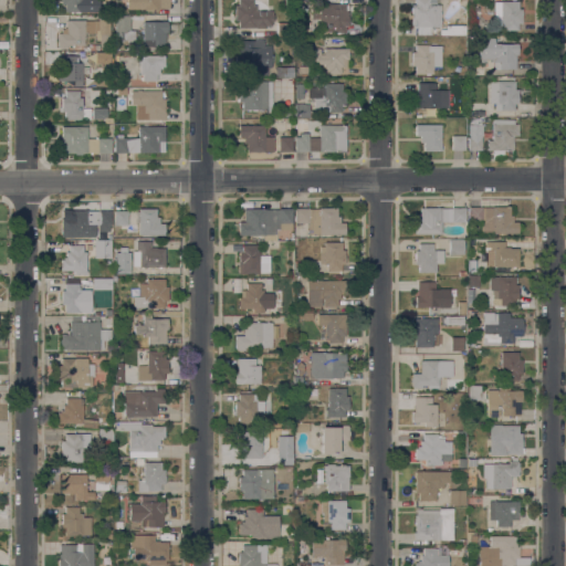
[(61,4),(61,0),(98,0),(98,6),(102,6),(102,10),(98,10),(98,12),(82,12),(82,11),(80,11),(80,13),(74,13),(74,11),(73,12),(73,13),(70,13),(70,12),(64,12),(64,4),(61,4)]
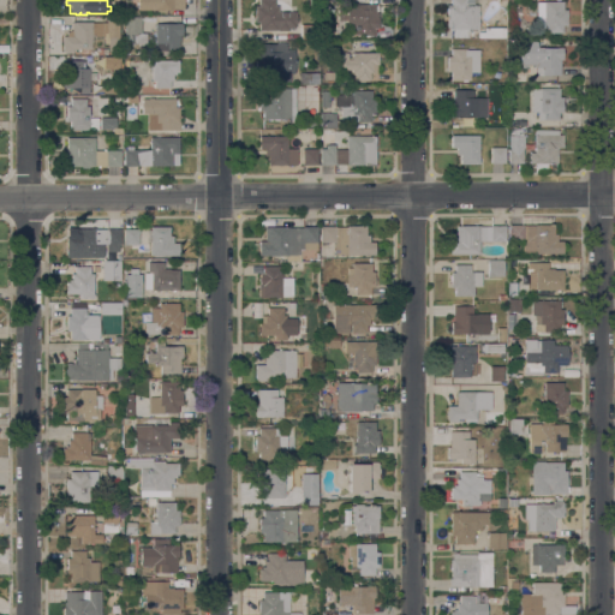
[(138,10),(137,0),(184,0),(184,9),(138,10)]
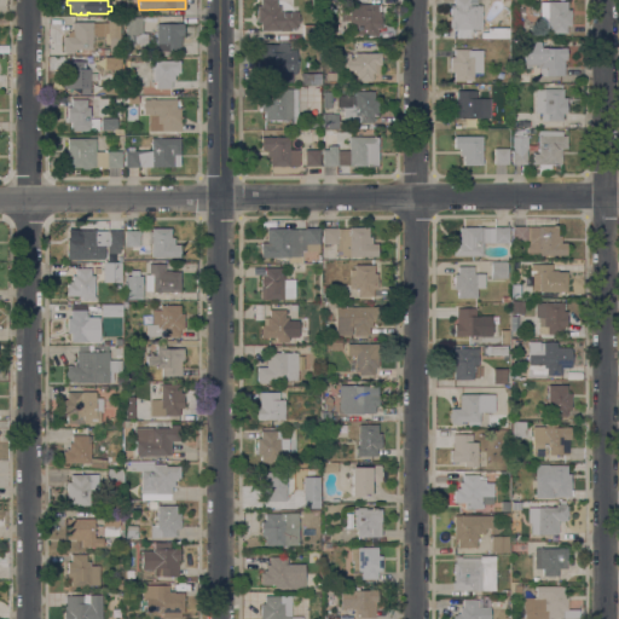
[(277,0),(277,6),(281,6),(279,12),(287,12),(298,12),(296,16),(299,16),(299,24),(298,24),(298,28),(290,28),(290,30),(279,30),(260,30),(260,22),(256,22),(256,6),(260,6),(260,0),(277,0)]
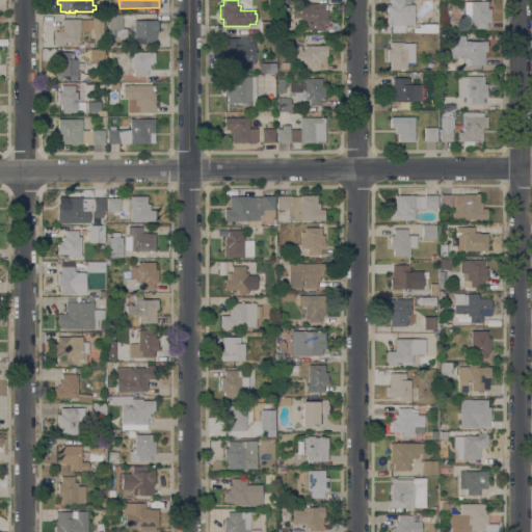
[(414,4),(415,25),(404,25),(404,32),(392,32),(392,25),(387,25),(387,11),(386,11),(386,7),(387,7),(387,4),(390,4),(390,0),(409,0),(409,3),(403,3),(403,4),(414,4)]
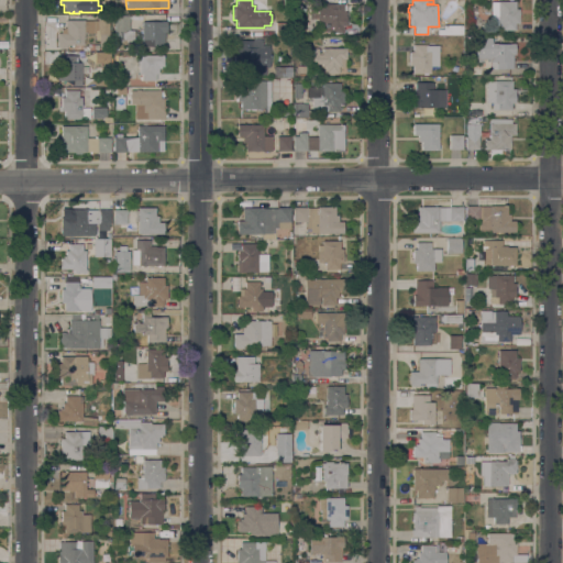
[(516,9),(519,9),(519,23),(515,23),(515,30),(500,30),(500,23),(498,23),(498,25),(490,25),(490,0),(498,0),(498,1),(516,1),(516,9)]
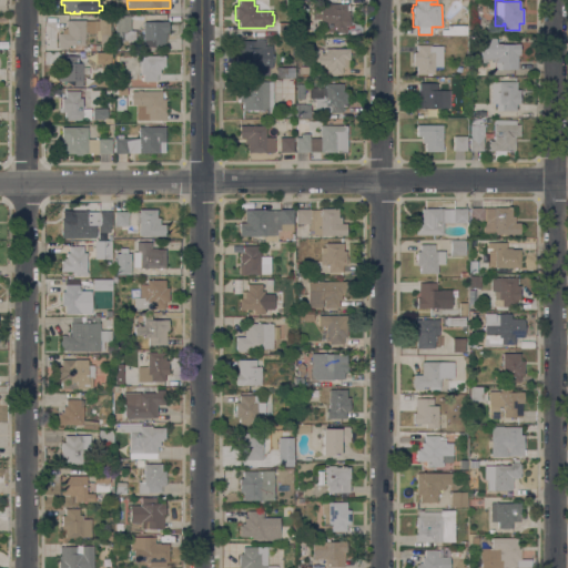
[(346,3),(346,12),(350,12),(350,16),(348,26),(346,26),(346,33),(332,32),(320,32),(320,19),(311,19),(312,3),(346,3)]
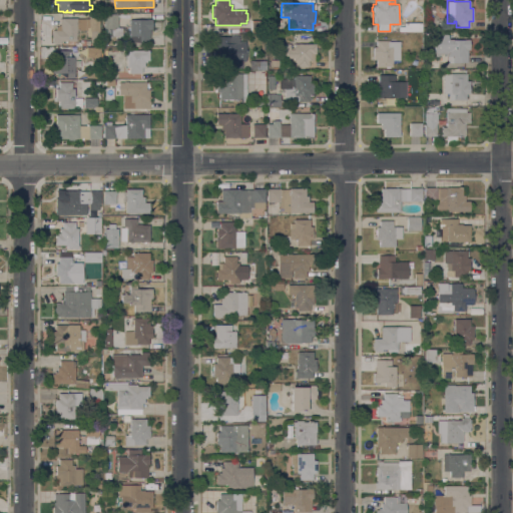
[(118,14),(118,27),(122,27),(122,36),(104,36),(104,14),(118,14)]
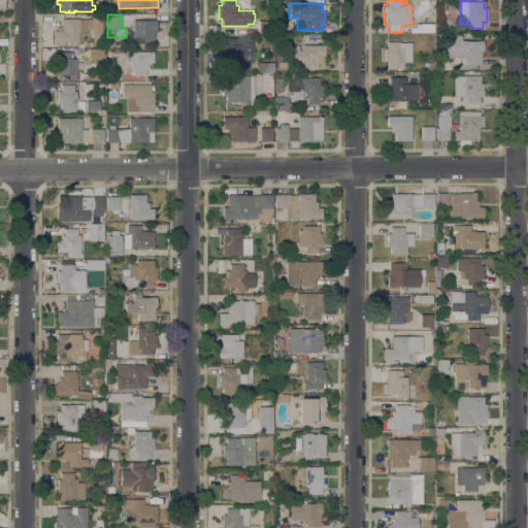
[(102,18),(102,46),(93,46),(93,37),(90,37),(90,30),(92,30),(91,18),(102,18)]
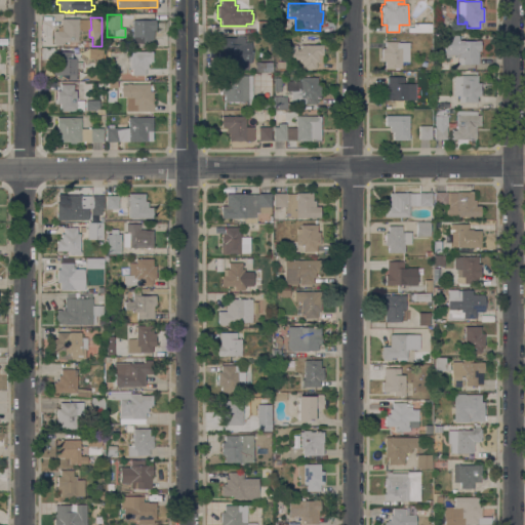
[(78,18),(78,19),(88,19),(88,31),(78,31),(78,42),(63,42),(63,44),(54,44),(54,43),(53,43),(53,39),(52,39),(52,35),(53,35),(53,31),(56,31),(56,29),(57,28),(59,26),(62,26),(61,18),(63,18),(78,18)]
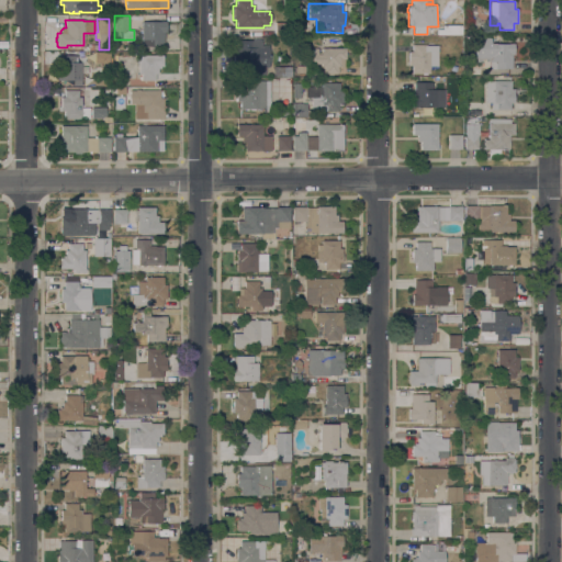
[(160,21),(166,21),(166,32),(164,32),(164,46),(142,46),(142,21),(160,21)]
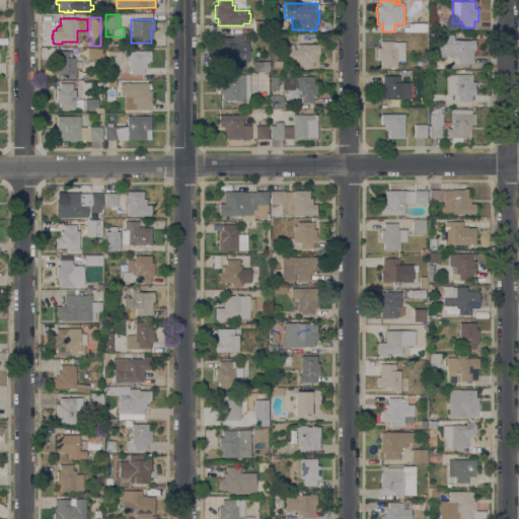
[(266,20),(266,33),(253,33),(253,20),(266,20)]
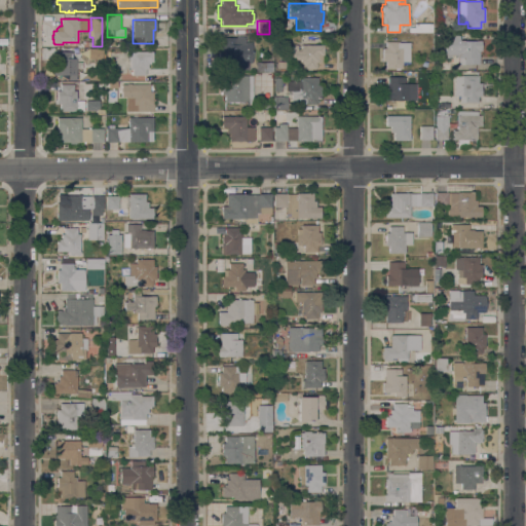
[(431,24),(431,33),(409,32),(409,27),(415,27),(415,24),(431,24)]
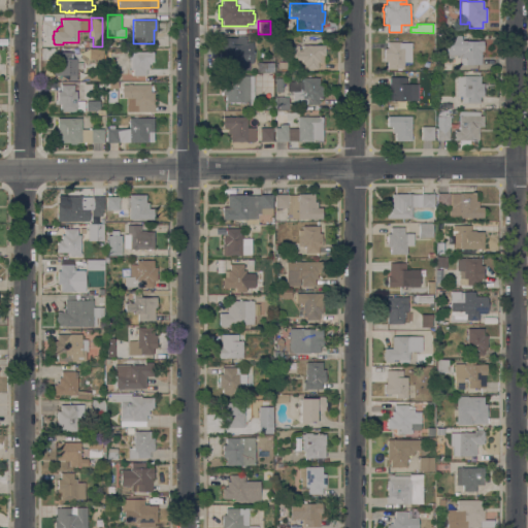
[(253,63),(249,63),(249,70),(223,70),(223,62),(219,62),(219,51),(221,51),(221,37),(237,37),(237,41),(253,42),(253,63)]
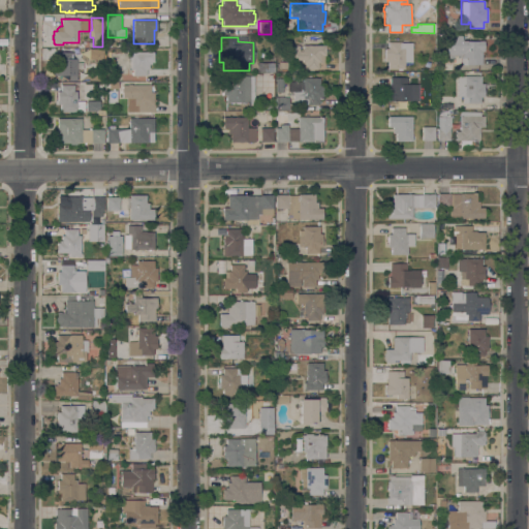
[(479,41),(479,40),(484,40),(484,51),(481,51),(481,65),(461,65),(461,41),(479,41)]
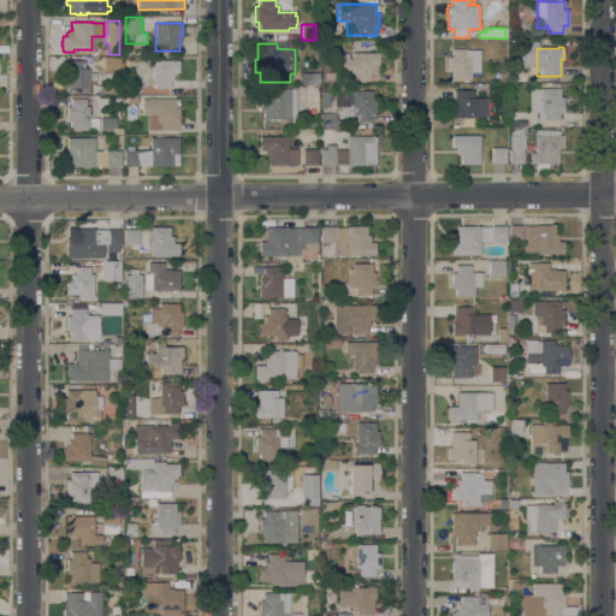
[(451,81),(451,72),(448,71),(448,57),(451,57),(451,48),(467,48),(469,48),(469,49),(480,49),(479,69),(478,69),(478,76),(471,76),(471,81),(468,81),(468,82),(462,82),(462,81),(461,81),(461,82),(457,81),(451,81)]
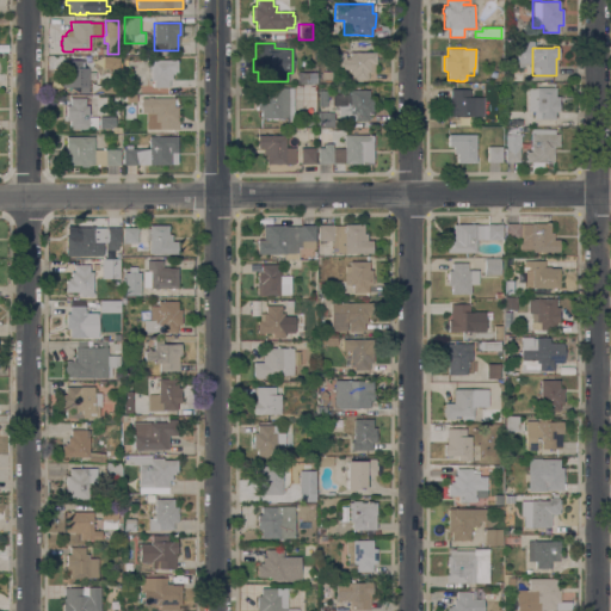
[(352,80),(352,73),(349,73),(349,69),(337,69),(337,59),(337,53),(346,53),(346,59),(349,59),(349,53),(376,51),(376,63),(374,63),(374,72),(368,72),(368,80),(363,80),(362,81),(357,81),(356,79),(352,80)]
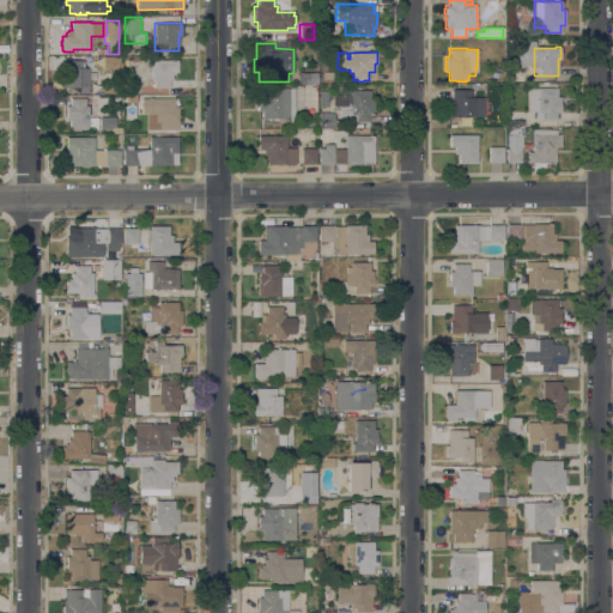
[(84,60),(84,68),(89,68),(89,87),(62,87),(62,72),(65,72),(65,60),(84,60)]
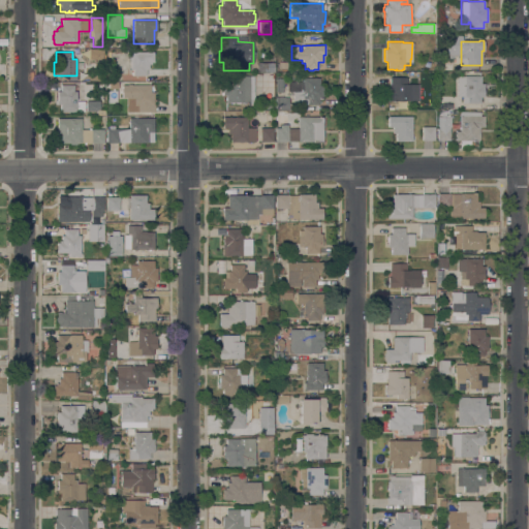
[(132,75),(132,73),(127,73),(127,68),(130,68),(130,52),(154,52),(153,62),(151,62),(151,64),(149,64),(149,69),(146,69),(146,75),(132,75)]
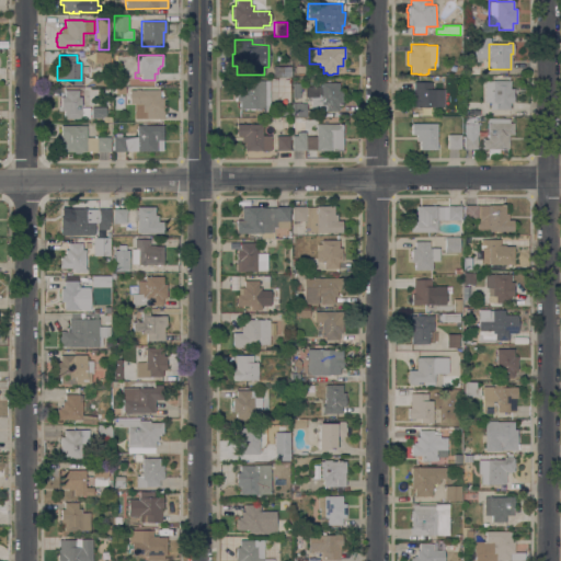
[(289,76),(272,76),(272,67),(289,67),(289,76)]
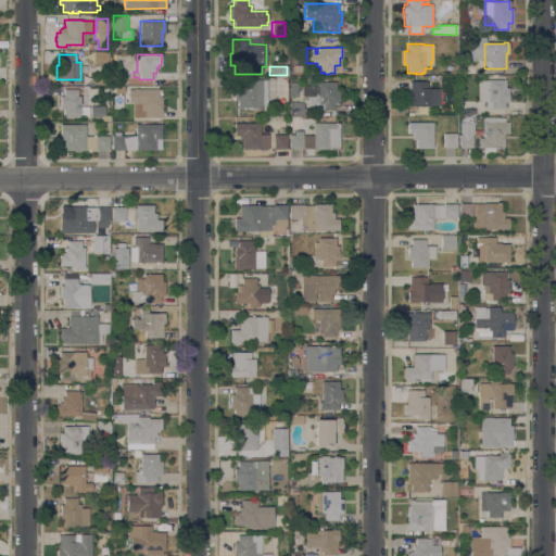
[(263,108),(264,108),(264,111),(260,111),(260,108),(237,108),(237,100),(234,100),(234,97),(235,97),(235,87),(237,87),(237,79),(263,79),(263,108)]
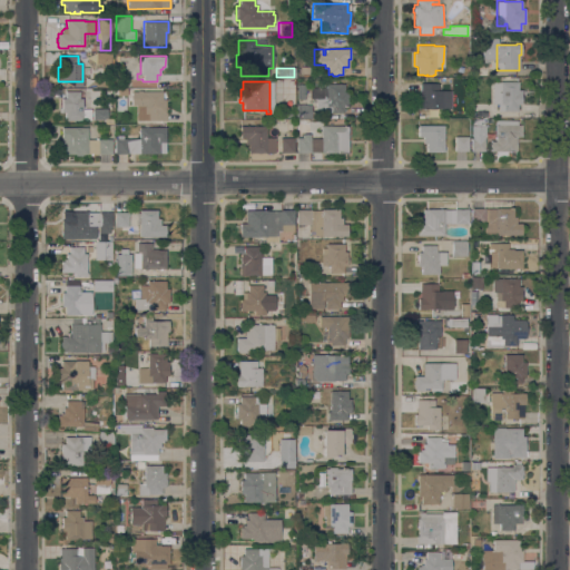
[(499,110),(499,104),(492,104),(492,82),(500,82),(500,81),(519,82),(518,90),(522,90),(521,95),(521,105),(518,104),(518,111),(499,110)]
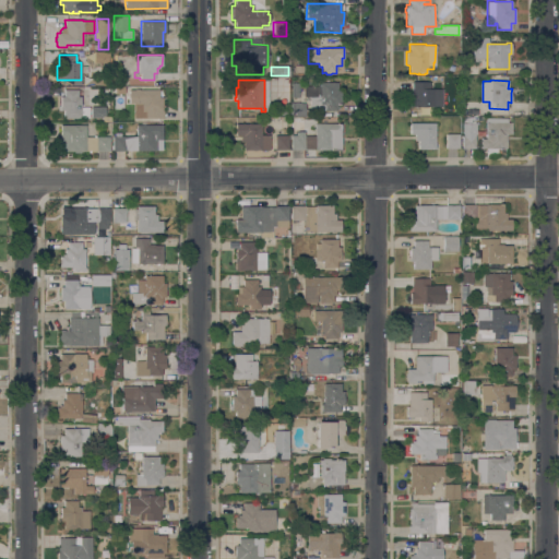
[(320,86),(320,82),(337,82),(337,91),(342,91),(342,104),(337,104),(337,110),(309,110),(309,97),(304,97),(304,86),(320,86)]
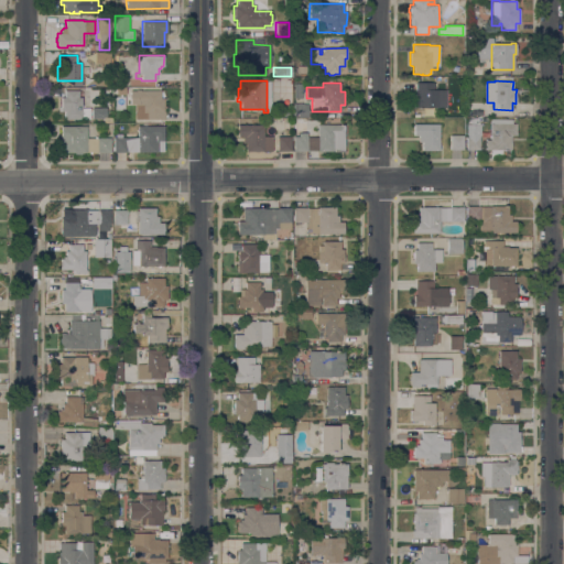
[(425,107),(425,109),(423,109),(423,107),(419,107),(419,109),(415,109),(415,107),(413,107),(413,97),(415,97),(415,83),(433,83),(433,89),(446,89),(446,107),(435,107),(425,107)]
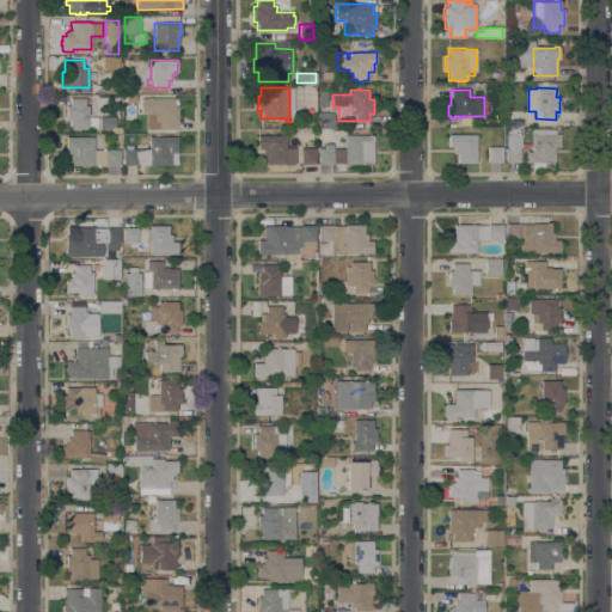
[(173,98),(173,106),(177,106),(177,121),(179,121),(178,129),(154,129),(154,121),(150,121),(150,114),(146,114),(146,112),(141,112),(141,98),(147,98),(147,97),(152,97),(152,98),(173,98)]
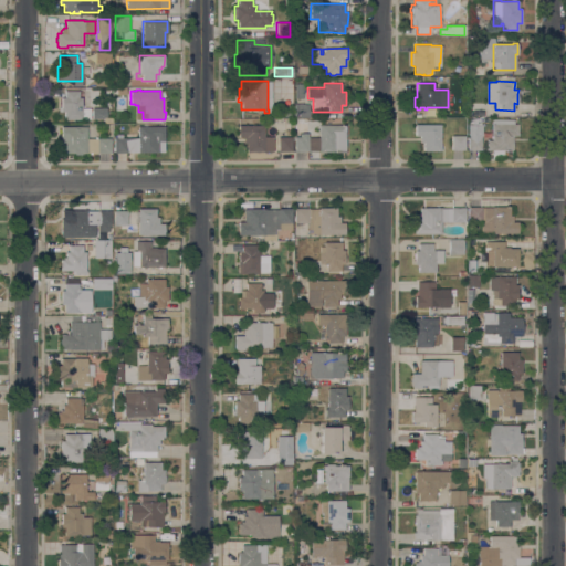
[(79,91),(79,97),(82,97),(82,108),(91,108),(91,119),(64,119),(64,112),(61,112),(61,108),(61,97),(64,97),(64,91),(79,91)]
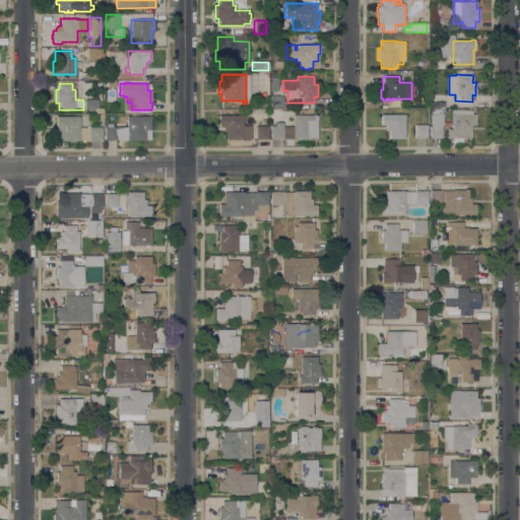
[(271,94),(278,94),(278,95),(283,95),(283,109),(270,109),(271,94)]
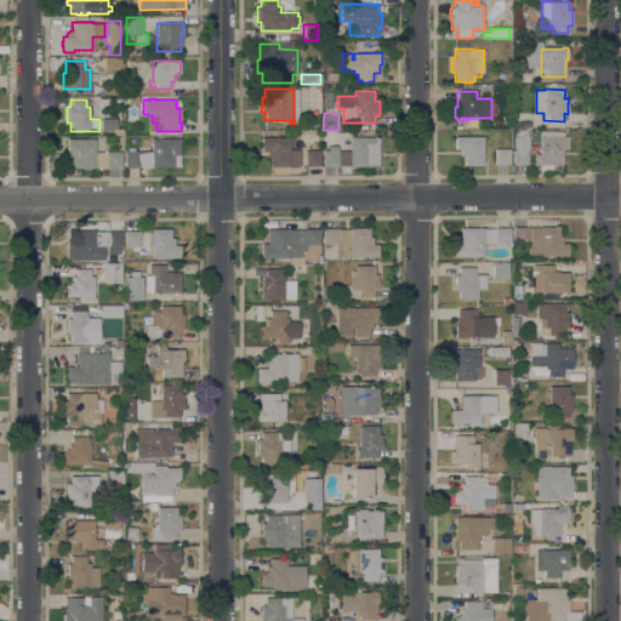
[(563,131),(563,136),(569,136),(568,148),(563,148),(563,165),(535,165),(535,160),(533,160),(533,157),(535,157),(535,154),(540,154),(540,136),(540,131),(563,131)]
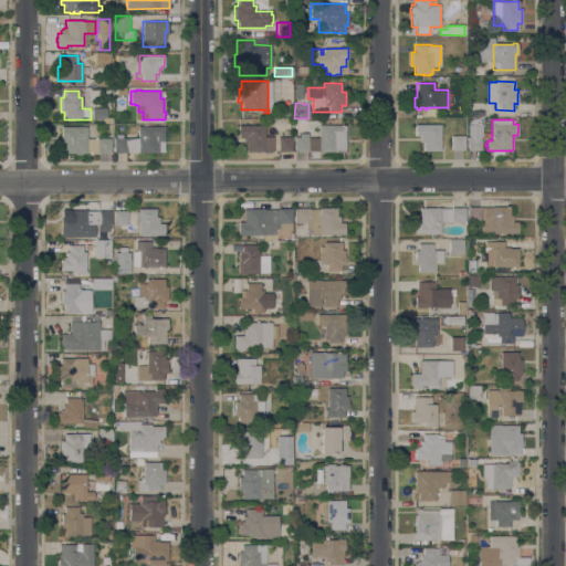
[(331,125),(331,124),(336,124),(336,125),(346,125),(346,153),(334,153),(334,152),(318,152),(318,125),(331,125)]
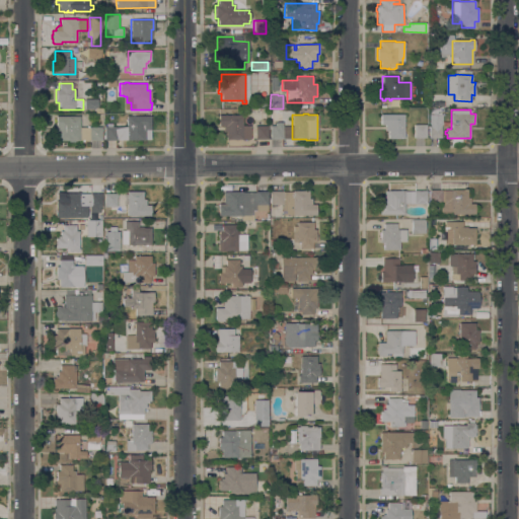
[(404,114),(404,138),(388,138),(388,131),(385,131),(385,125),(380,125),(380,114),(404,114)]
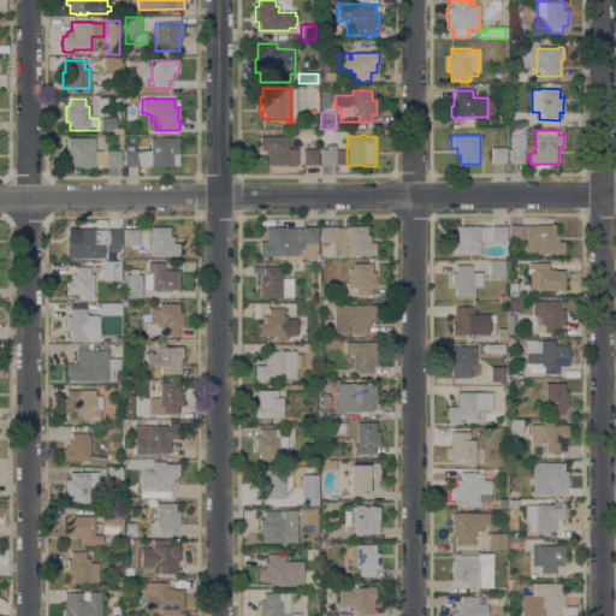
[(509,135),(525,136),(525,148),(523,148),(523,164),(509,164),(509,135)]
